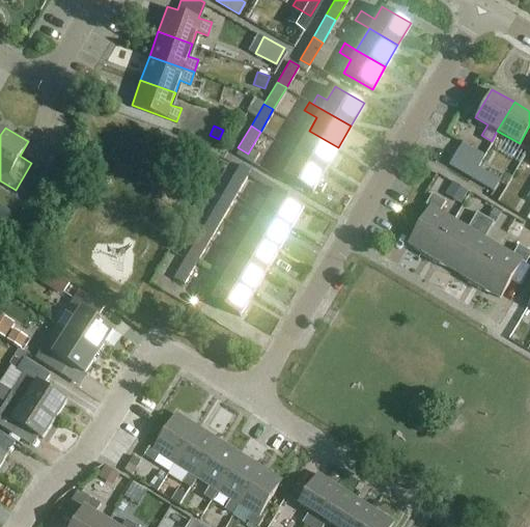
[(325,169),(338,147),(309,131),(297,153),(325,169)]
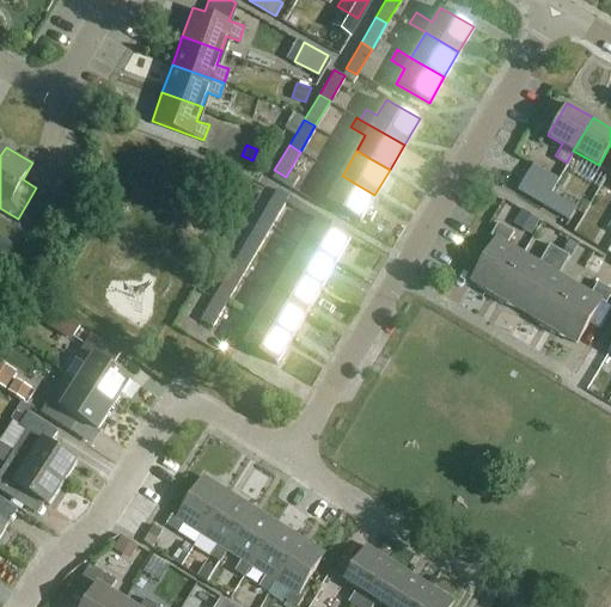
[(550,192),(560,176),(532,160),(514,192),(541,208),(543,204),(550,192)]
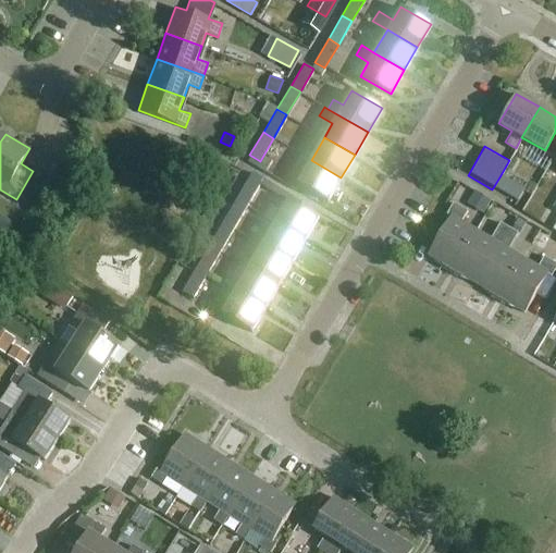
[(307,167),(297,183),(328,200),(341,177),(311,160),(301,154),(297,160),(307,167)]
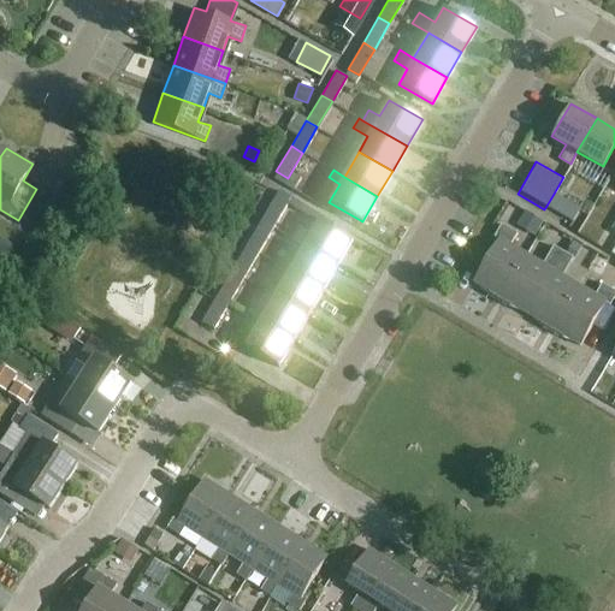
[(261,219),(273,226),(288,201),(276,194),(261,219)]
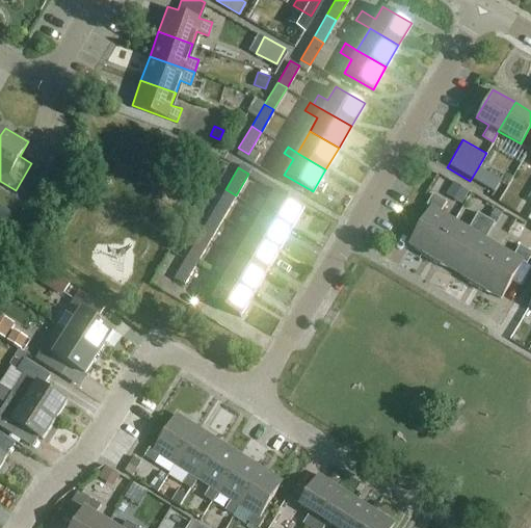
[(478,167),(472,178),(494,190),(500,180),(478,167)]
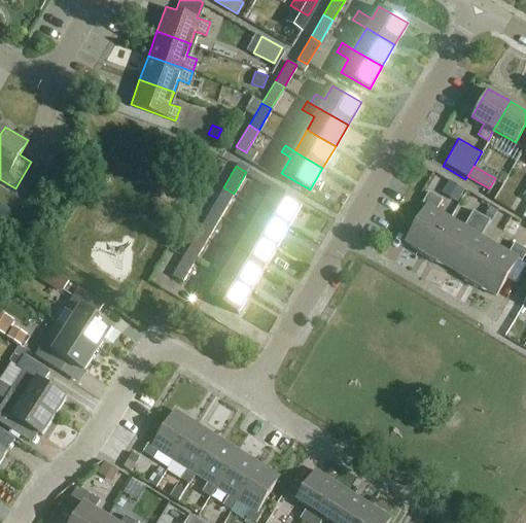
[(464,186),(448,177),(442,188),(457,198),(464,186)]
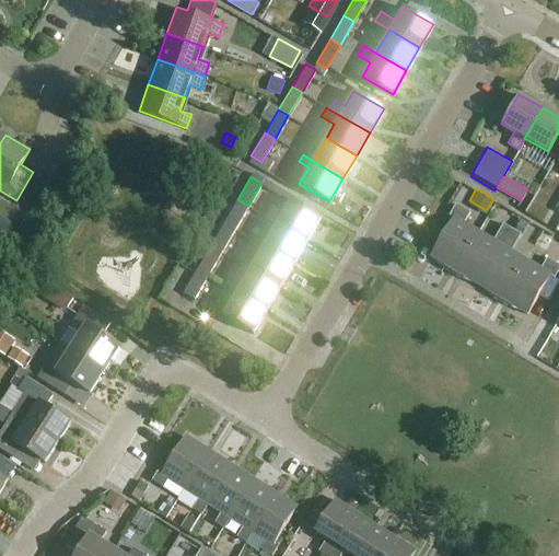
[(234,229),(248,206),(237,199),(223,222),(234,229)]
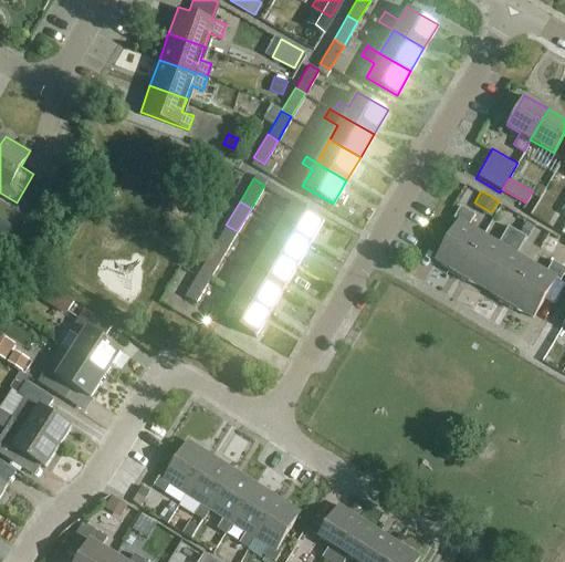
[(272,220),(310,242),(324,219),(293,201),(285,215),(278,210),(272,220)]
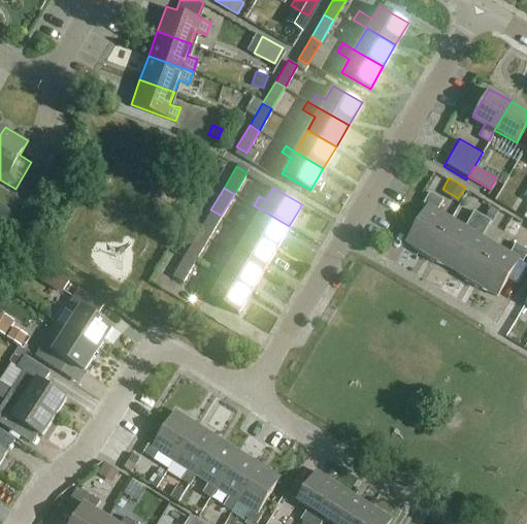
[(428,256),(451,217),(437,208),(442,198),(429,191),(423,202),(427,204),(405,240),(420,249),(418,251),(428,256)]
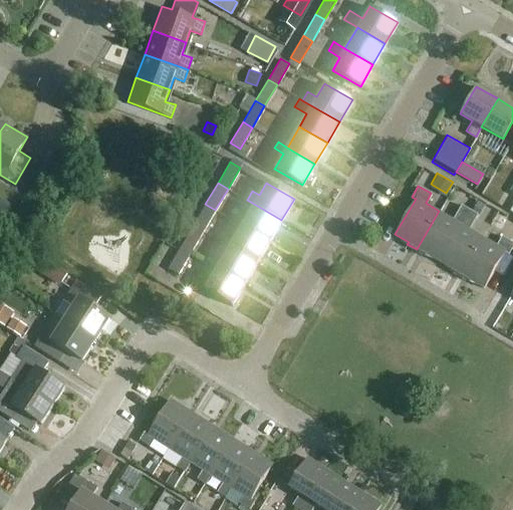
[(477,197),(470,209),(478,214),(485,201),(477,197)]
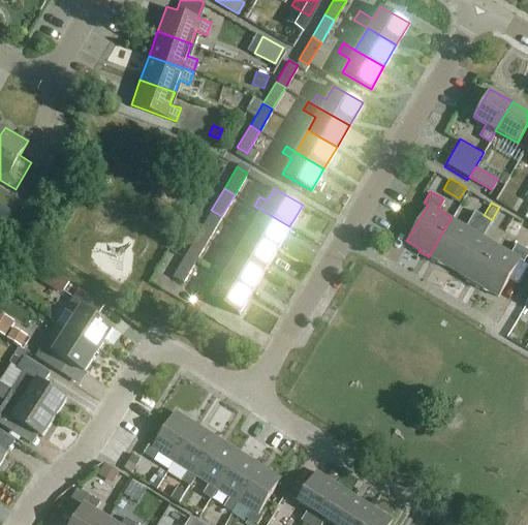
[(0,226),(10,233),(11,232),(13,227),(14,226),(16,223),(18,220),(20,216),(12,211),(6,208),(0,204),(0,226)]
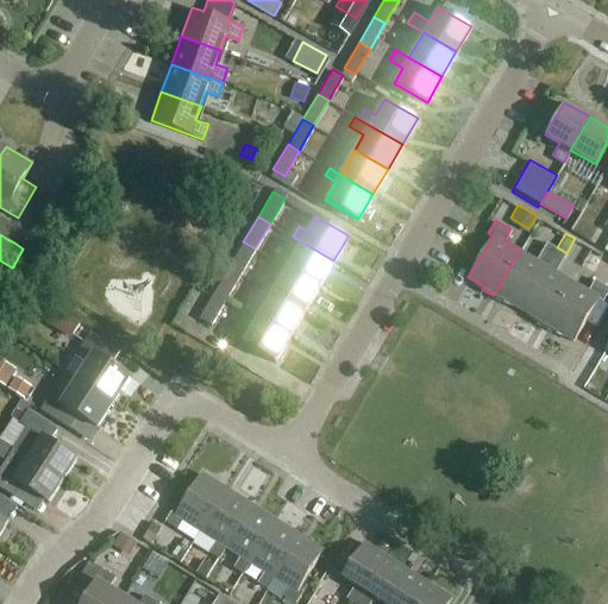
[(319,285),(333,260),(293,237),(286,249),(294,253),(286,266),(319,285)]
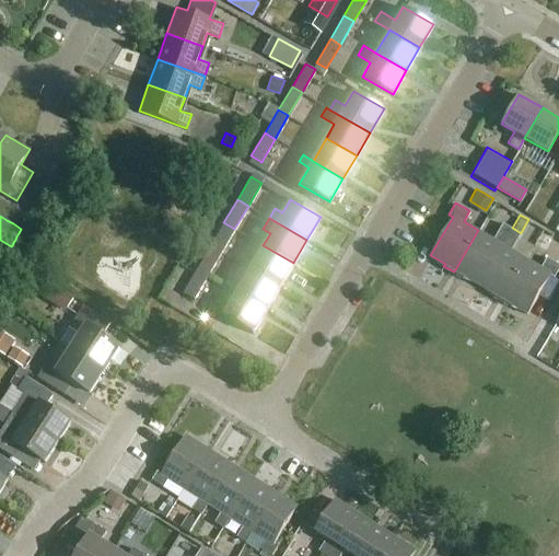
[(221,252),(234,229),(223,222),(210,245),(221,252)]
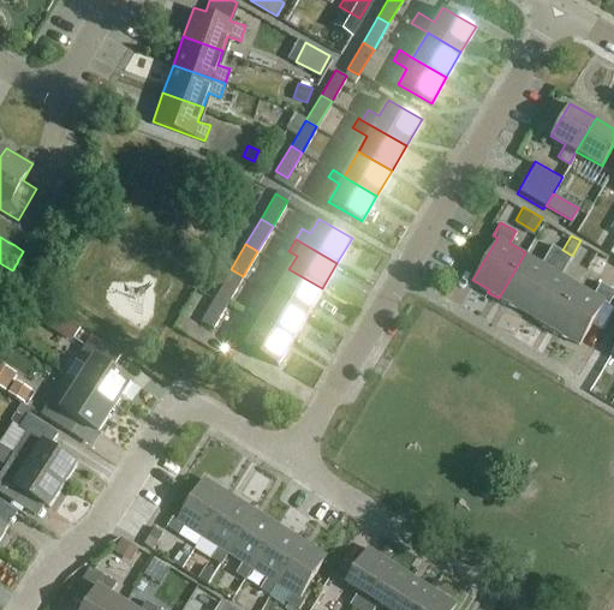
[(525,311),(562,250),(552,244),(541,262),(525,252),(499,298),(510,304),(511,303),(525,311)]
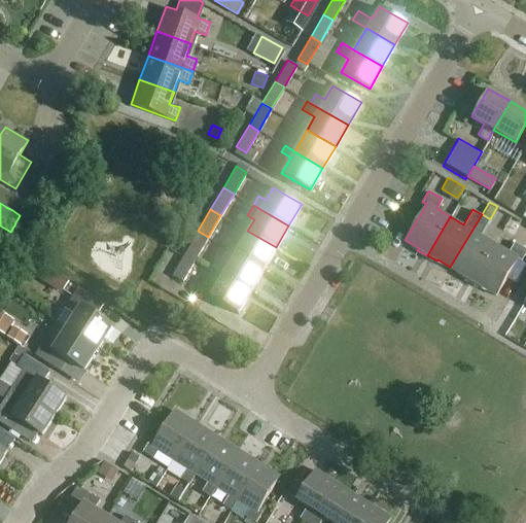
[(471,282),(494,243),(481,235),(490,219),(482,214),(450,267),(463,274),(462,276),(471,282)]
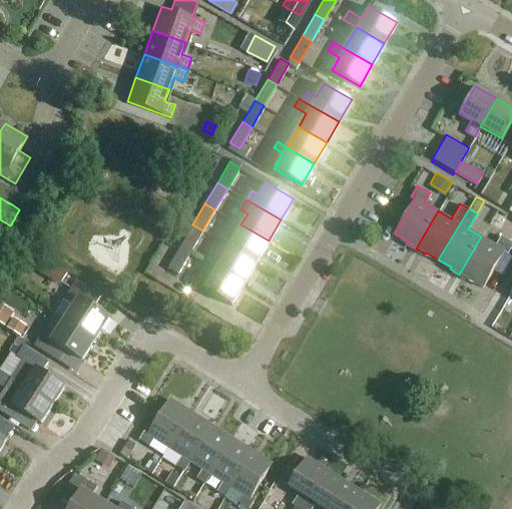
[(497,210),(491,221),(499,226),(505,215),(497,210)]
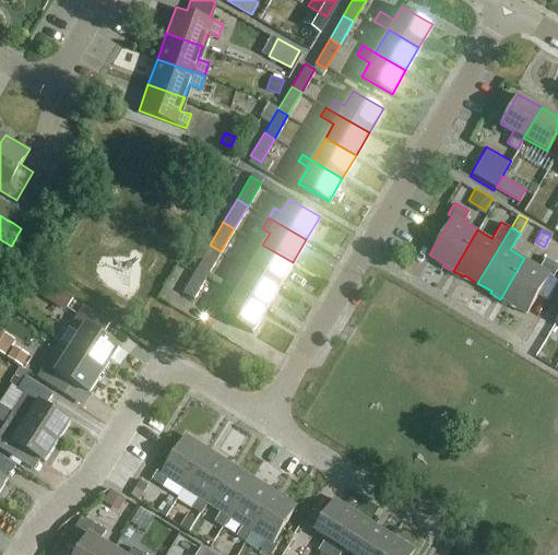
[(208,274),(221,251),(210,245),(197,268),(208,274)]
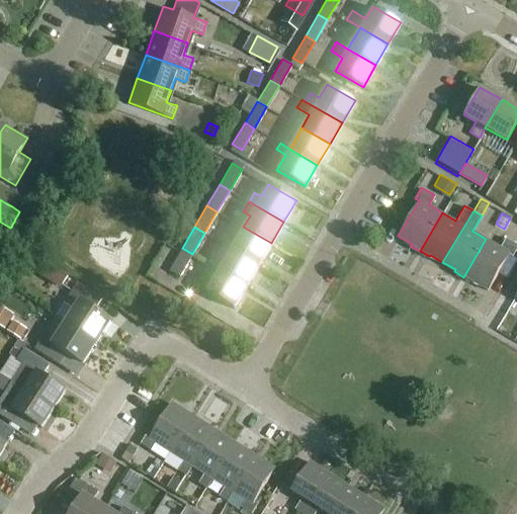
[(259,264),(271,243),(243,227),(231,248),(259,264)]
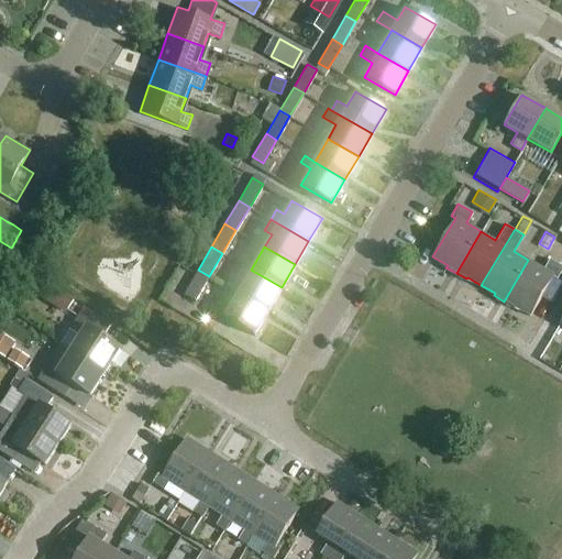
[(528,260),(504,302),(514,307),(515,305),(529,314),(552,275),(557,278),(561,269),(561,264),(550,258),(543,269),(528,260)]
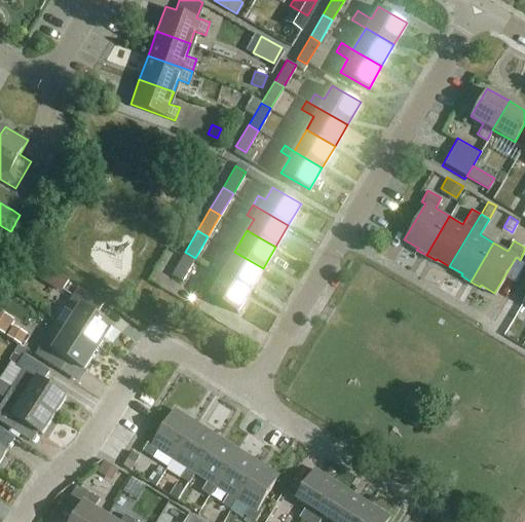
[(182,280),(195,258),(185,252),(172,273),(182,280)]
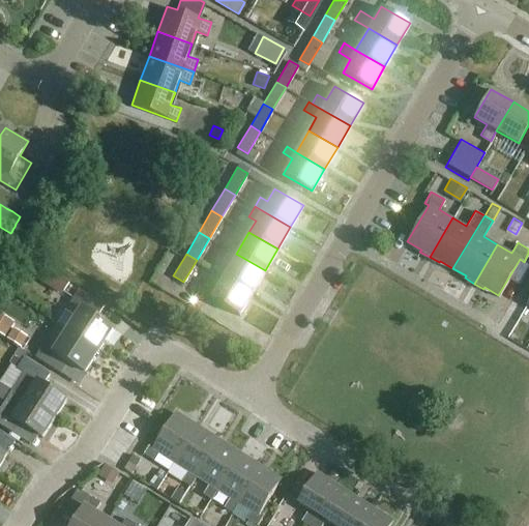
[(252,292),(265,270),(236,254),(229,267),(223,264),(218,272),(224,275),(252,292)]
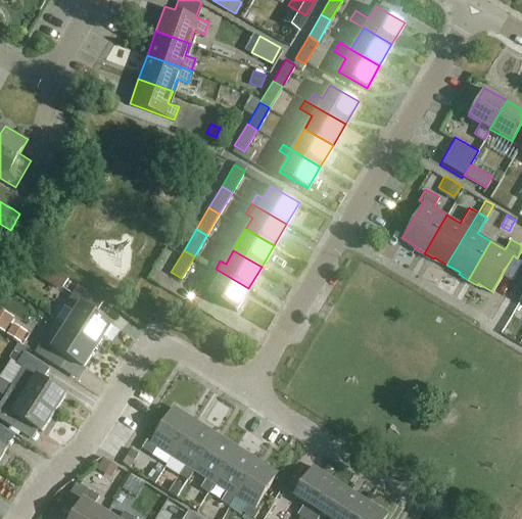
[(42,267),(46,261),(33,251),(29,258),(42,267)]
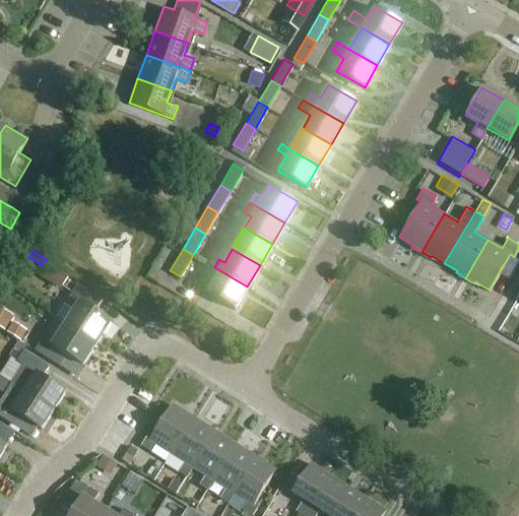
[(48,260),(44,266),(39,273),(60,288),(69,274),(48,260)]
